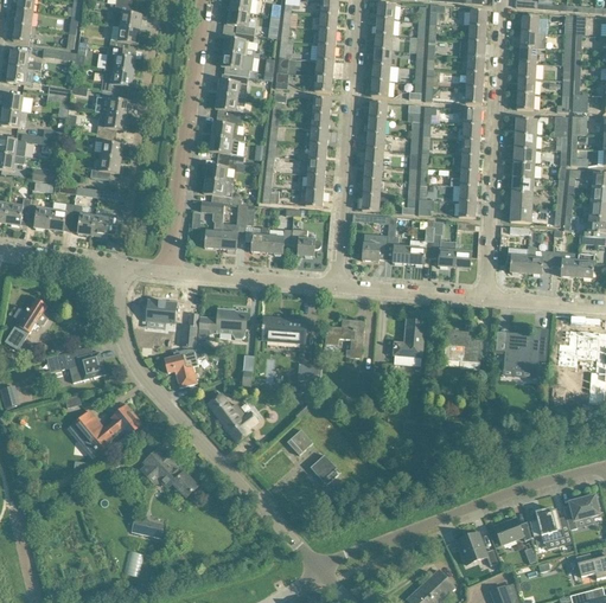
[(32,11),(33,0),(18,0),(17,8),(32,11)]
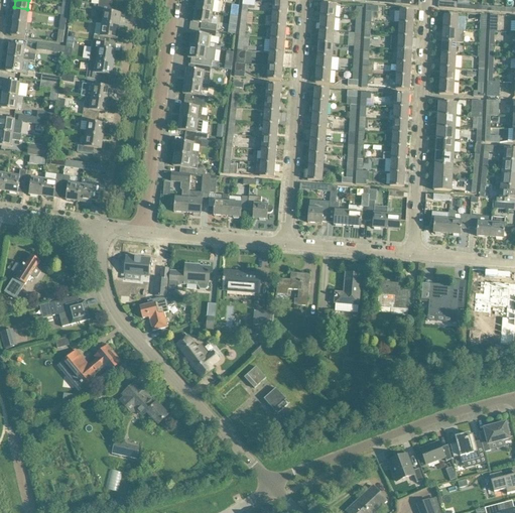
[(195,0),(195,6),(212,9),(214,0),(195,0)]
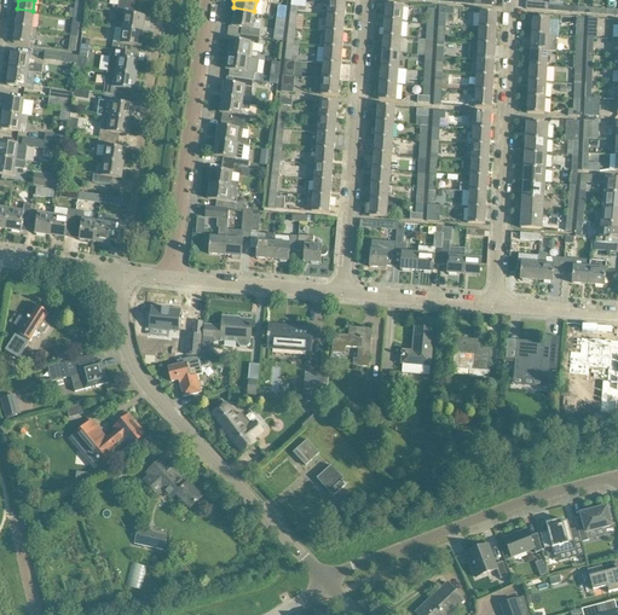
[(328,0),(327,13),(344,15),(345,0),(328,0)]
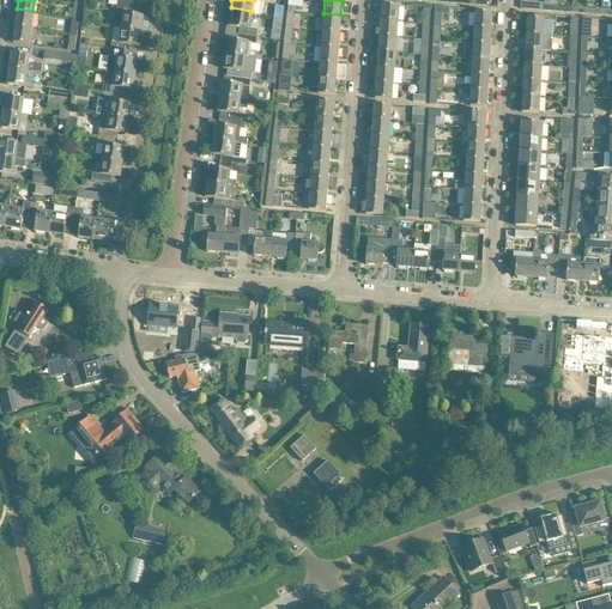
[(399,4),(381,1),(380,17),(397,19),(399,4)]
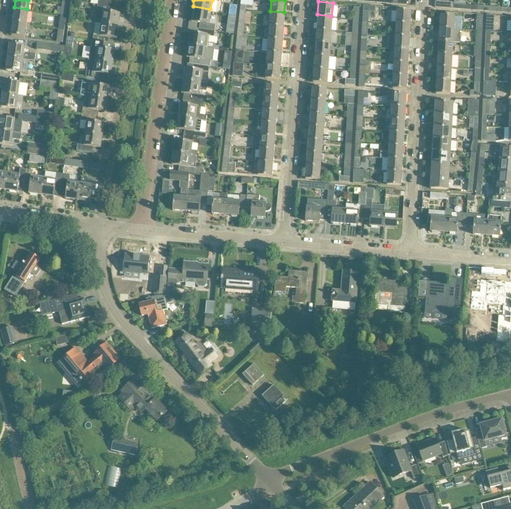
[(114,11),(115,6),(97,3),(94,22),(117,26),(119,12),(114,11)]
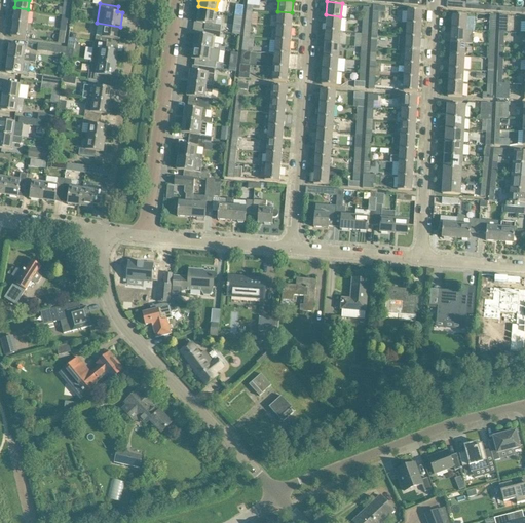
[(383,10),(384,4),(372,3),(371,20),(377,20),(377,9),(383,10)]
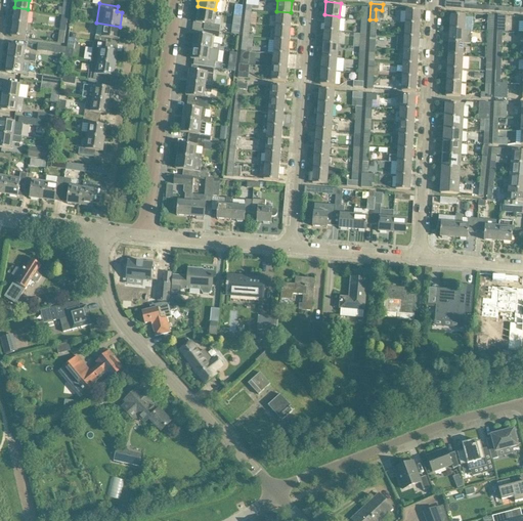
[(198,6),(195,19),(203,20),(203,27),(218,29),(219,23),(213,23),(215,9),(198,6)]
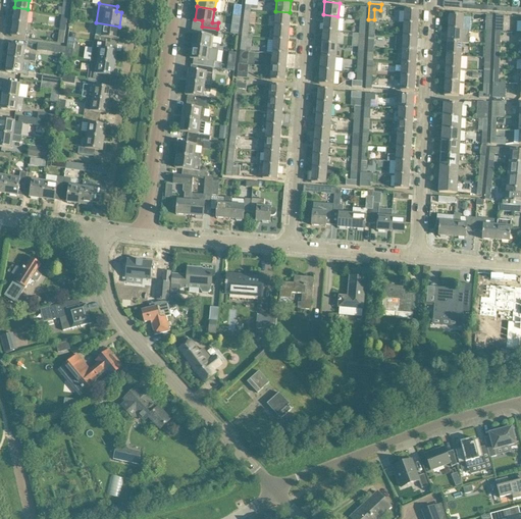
[(25,22),(28,9),(14,7),(12,20),(25,22)]
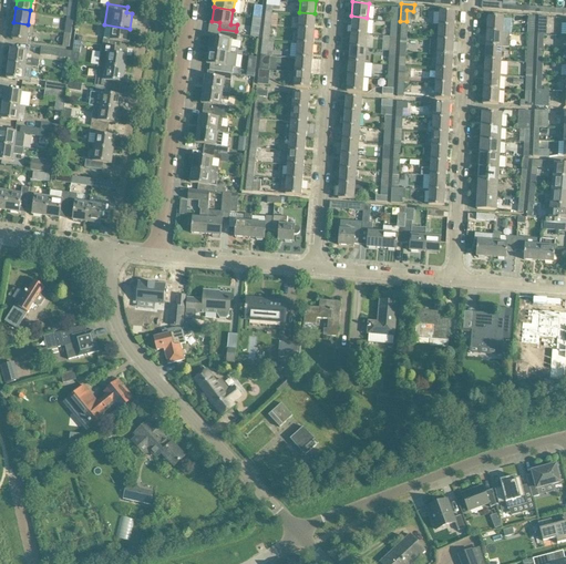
[(453,24),(454,10),(439,9),(438,23),(453,24)]
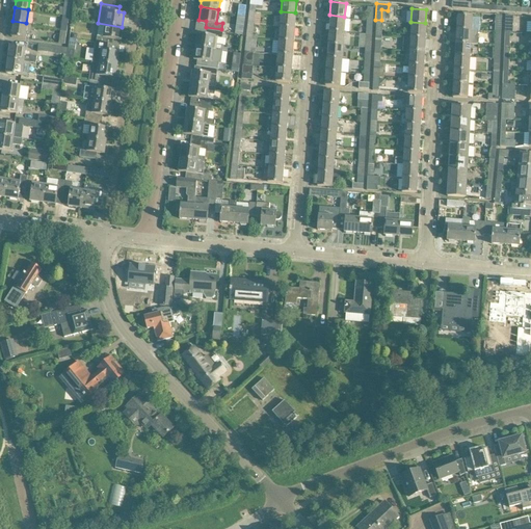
[(294,26),(295,12),(281,11),(280,25),(294,26)]
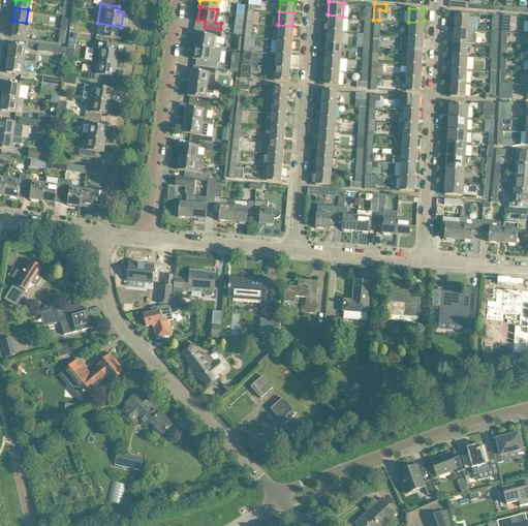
[(501,11),(501,16),(501,29),(505,29),(508,29),(509,12),(501,11)]
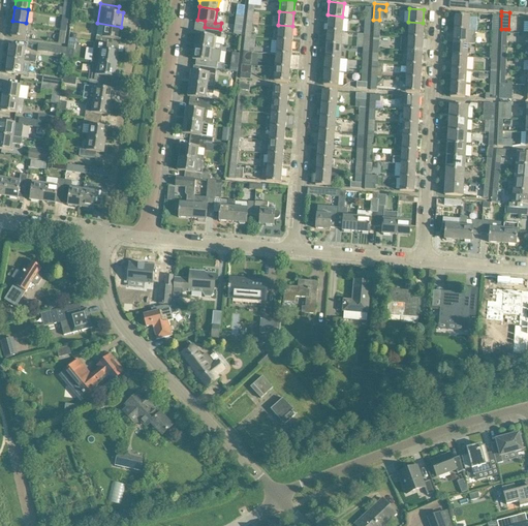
[(468,14),(454,13),(454,27),(468,28),(468,14)]
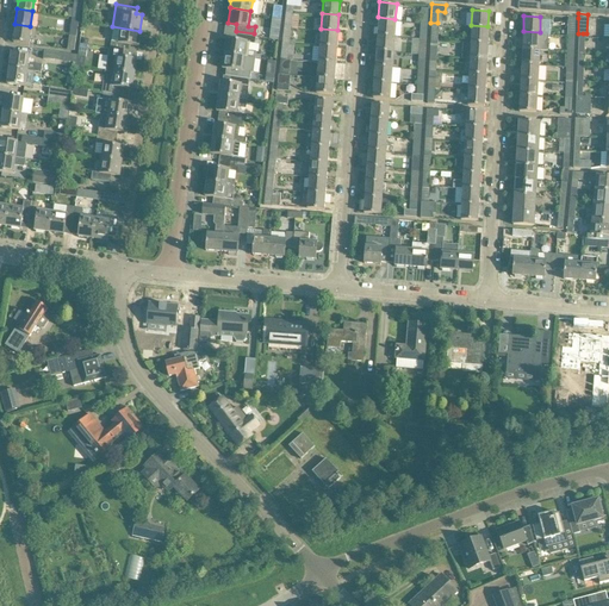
[(393,35),(395,19),(378,17),(377,33),(393,35)]
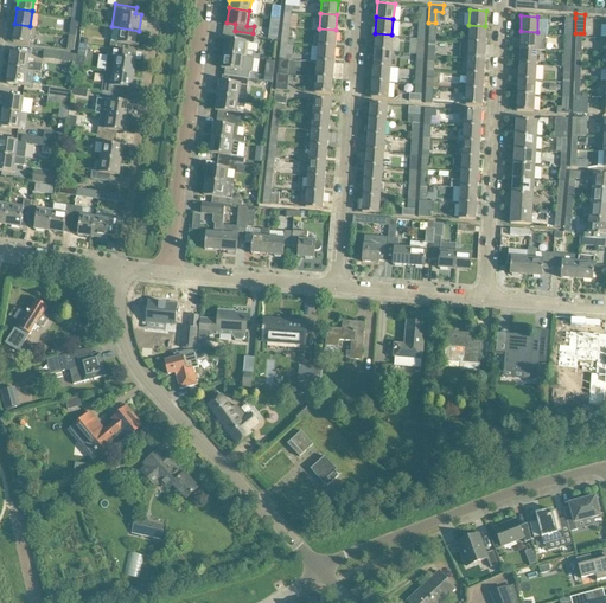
[(14,24),(12,39),(29,42),(30,33),(34,34),(36,26),(30,26),(14,24)]
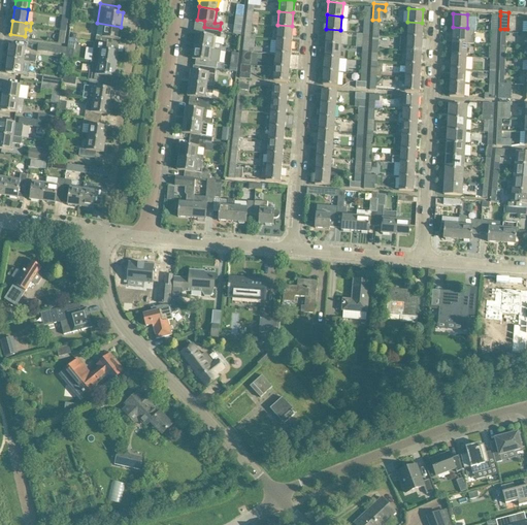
[(422,36),(422,23),(407,22),(406,35),(422,36)]
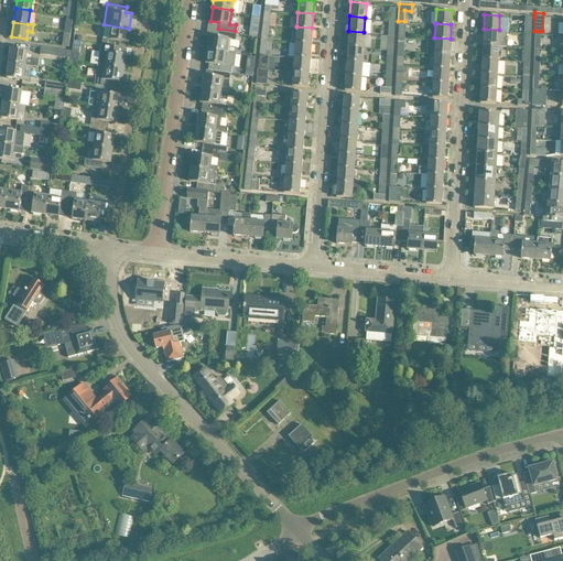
[(128,41),(129,29),(104,24),(100,44),(119,46),(120,41),(128,41)]
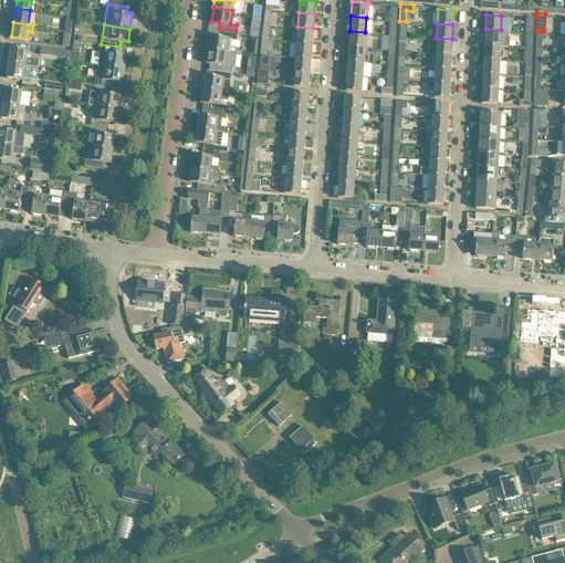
[(312,42),(313,28),(297,27),(295,41),(312,42)]
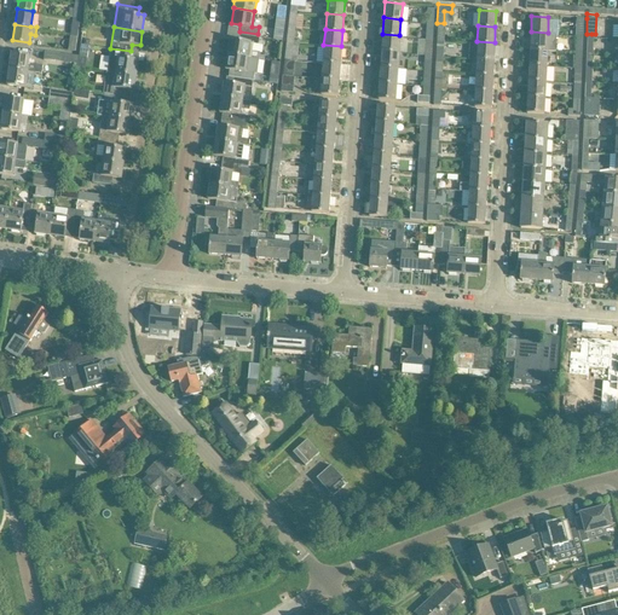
[(252,48),(253,41),(256,41),(258,34),(240,32),(238,39),(229,38),(227,51),(258,56),(259,50),(252,48)]
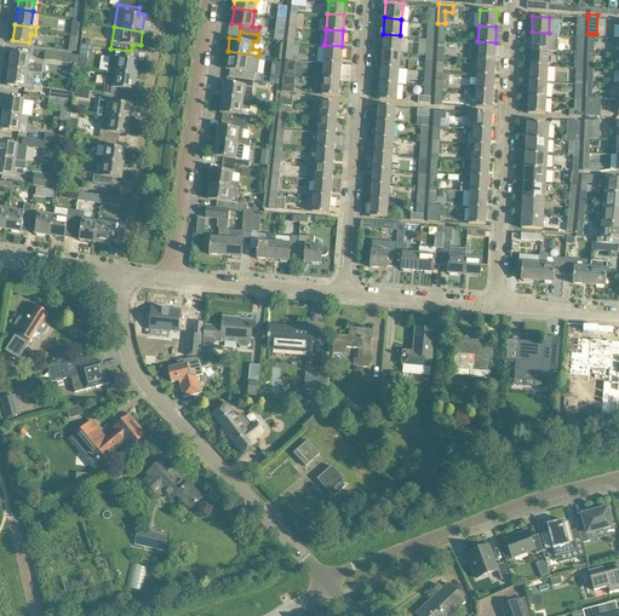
[(548,49),(549,33),(532,32),(531,47),(548,49)]
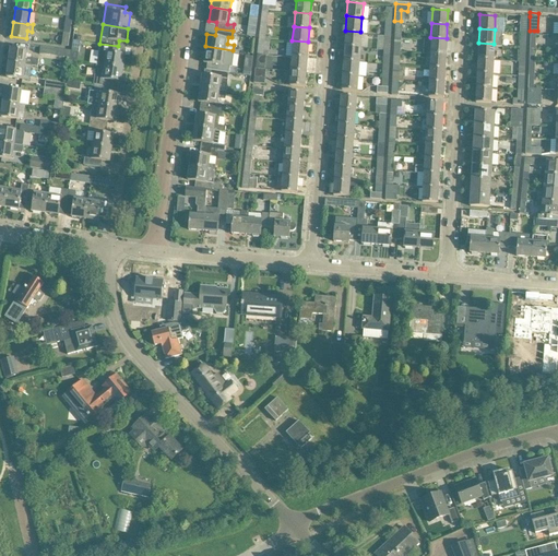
[(359,46),(360,32),(345,31),(344,45),(359,46)]
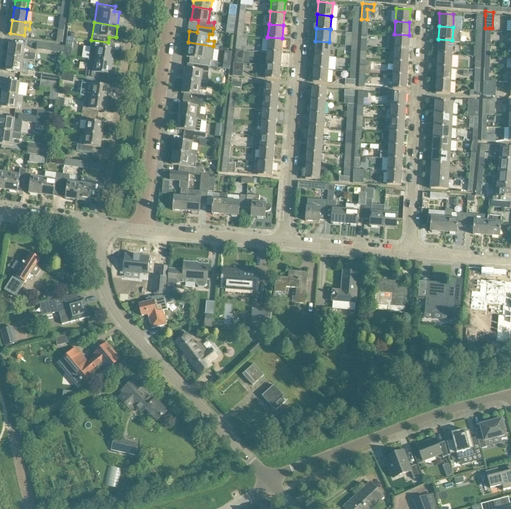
[(246,34),(242,33),(236,33),(235,46),(240,47),(244,47),(246,34)]
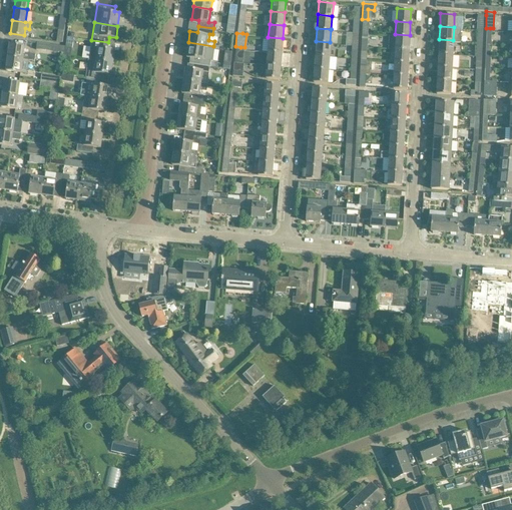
[(66,34),(64,44),(71,44),(73,35),(66,34)]
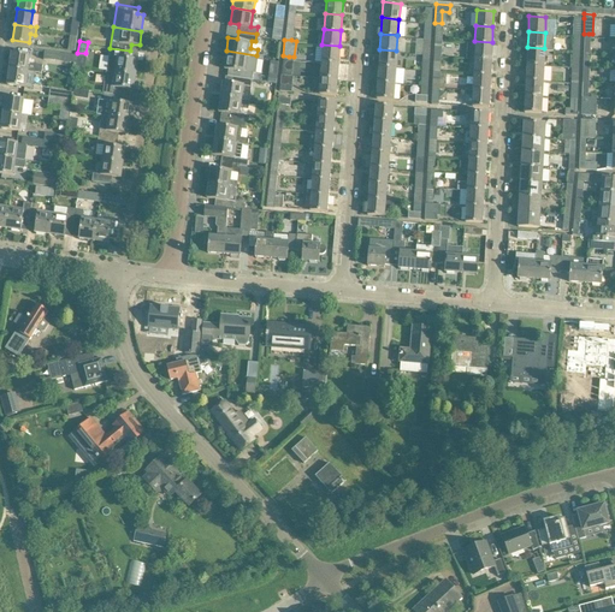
[(491,58),(492,42),(474,41),(474,57),(491,58)]
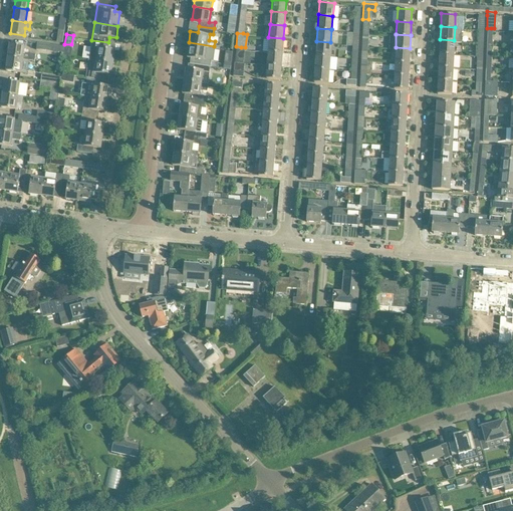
[(282,51),(283,38),(268,37),(267,50),(282,51)]
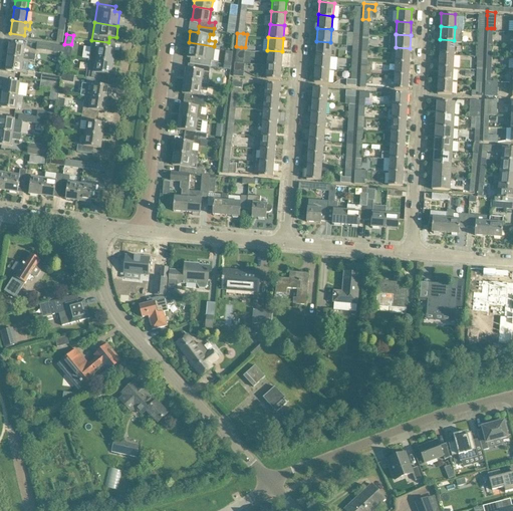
[(453,53),(454,40),(440,39),(439,52),(453,53)]
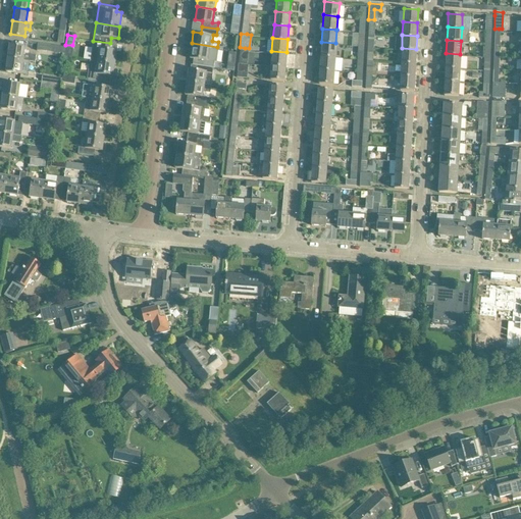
[(64,51),(65,45),(37,41),(36,48),(53,50),(64,51)]
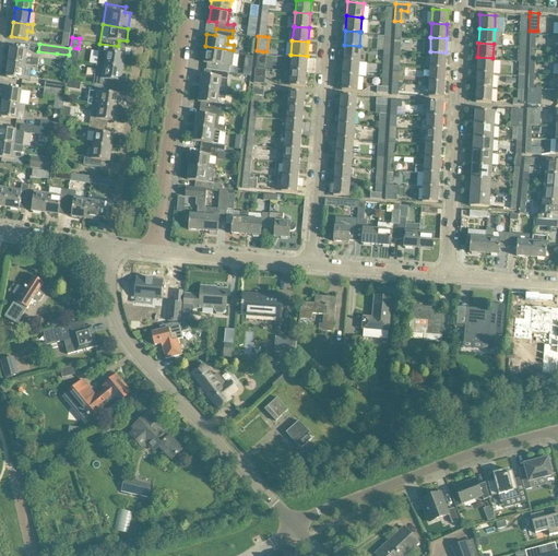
[(118,51),(118,46),(99,44),(97,62),(95,62),(95,63),(122,67),(125,52),(118,51)]
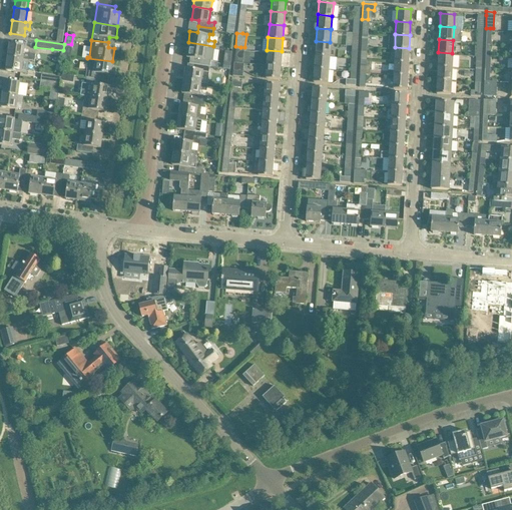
[(329,55),(330,42),(316,41),(315,54),(329,55)]
